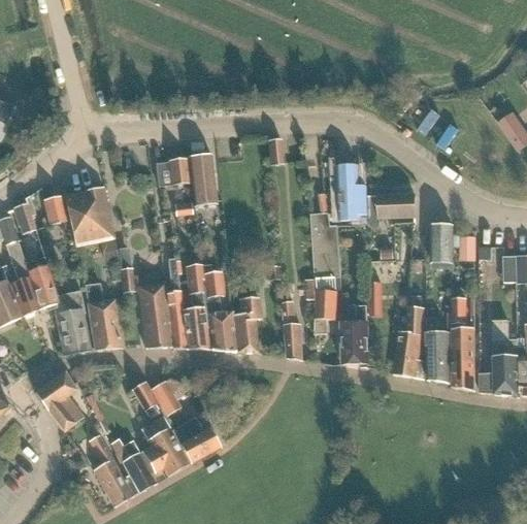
[(0,121),(4,123),(10,107),(0,102),(0,121)]
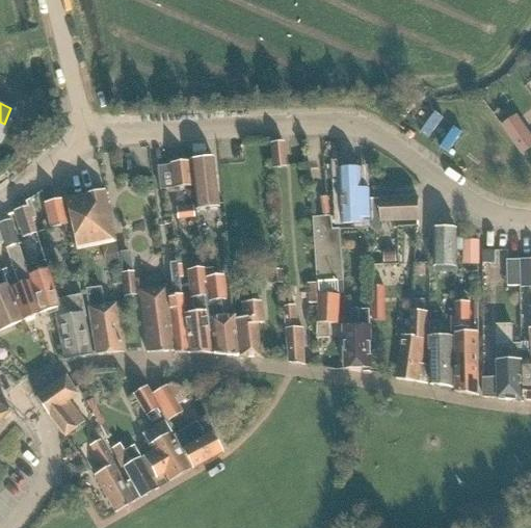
[(530,133),(516,112),(502,122),(505,126),(511,135),(522,150),(530,143),(530,133)]
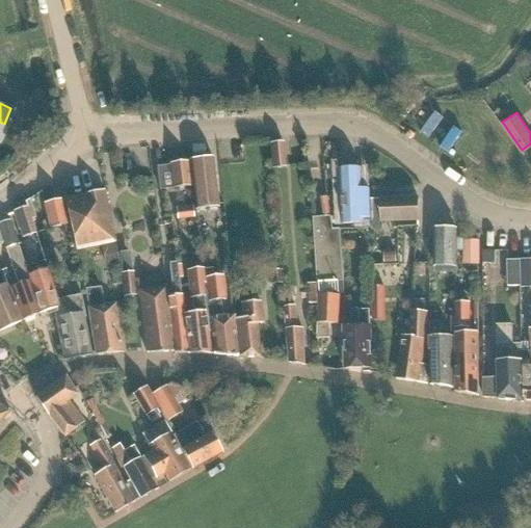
[(282,139),(269,141),(271,166),(284,165),(282,139)]
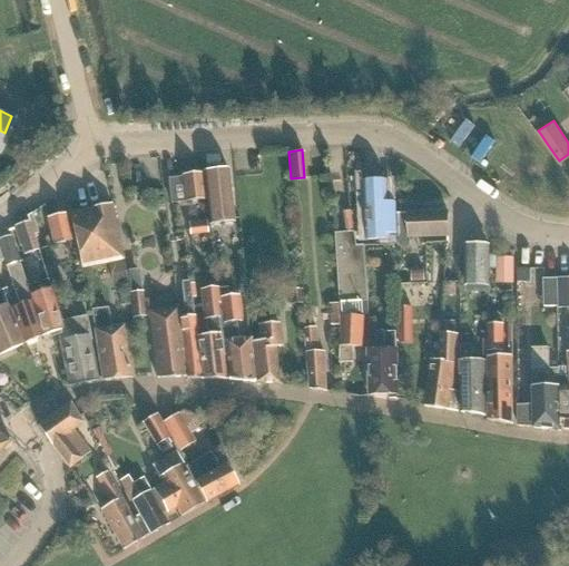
[(226,167),(202,169),(208,223),(233,221),(226,167)]
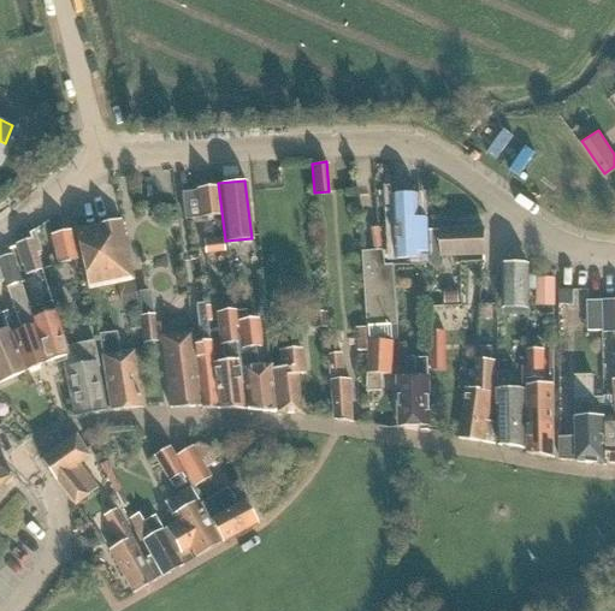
[(216,185),(196,187),(200,215),(219,213),(216,185)]
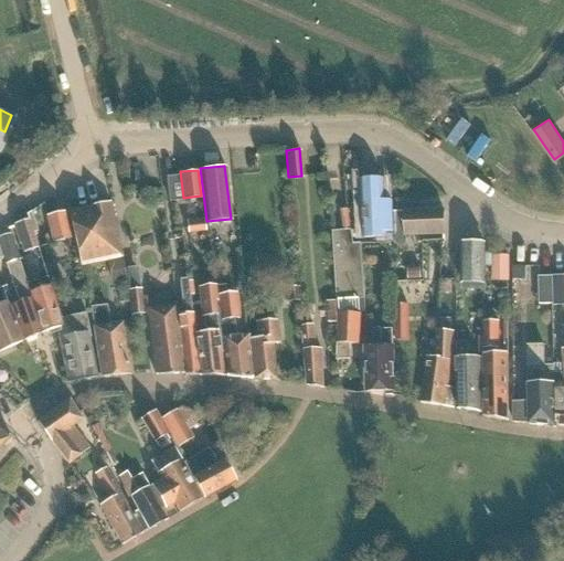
[(381,176),(362,177),(363,234),(383,234),(381,176)]
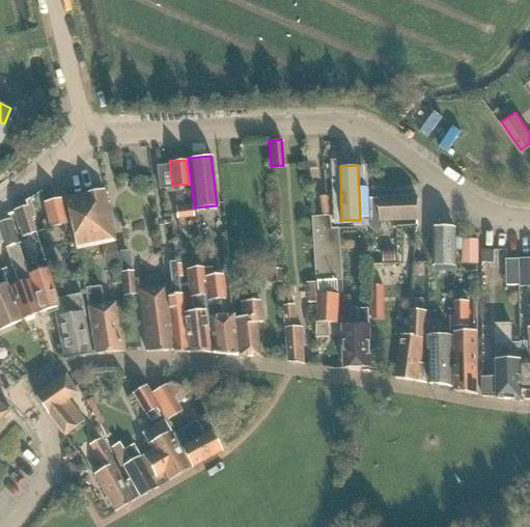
[(64,196),(71,224),(76,248),(115,240),(104,188),(64,196)]
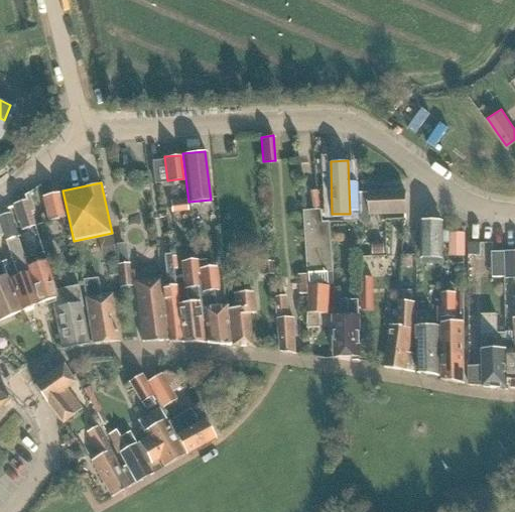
[(404,189),(359,192),(360,214),(370,214),(370,213),(405,211),(404,189)]
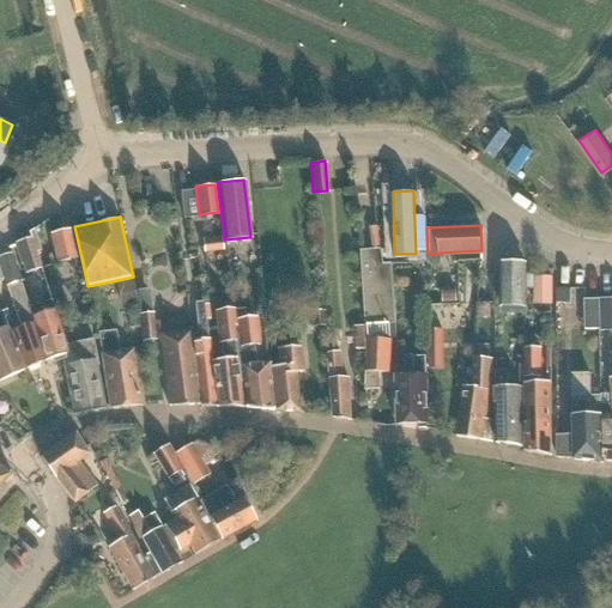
[(82,259),(74,226),(70,228),(50,231),(56,260),(73,256),(74,260),(82,259)]
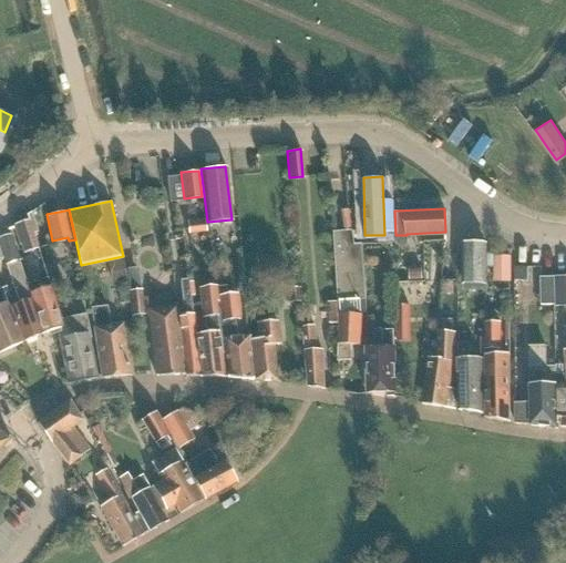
[(14,221),(16,224),(13,226),(18,238),(21,241),(23,248),(38,244),(28,216),(14,221)]
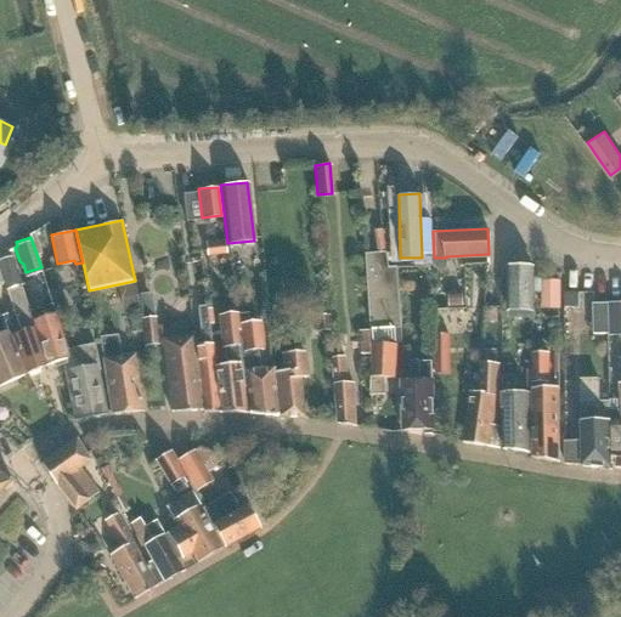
[(366,252),(371,327),(372,327),(401,326),(397,264),(389,265),(387,249),(366,252)]
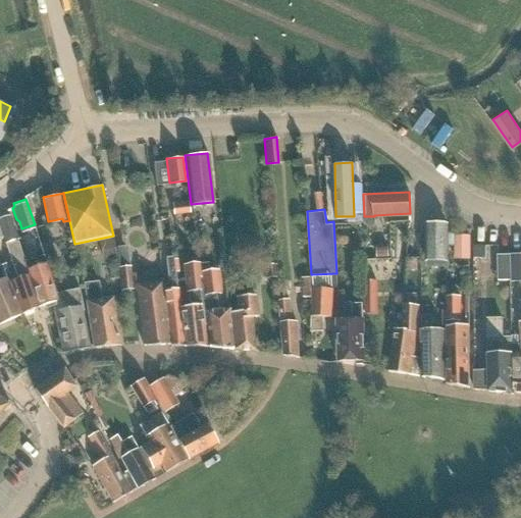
[(38,306),(23,259),(16,238),(17,238),(9,213),(0,216),(0,230),(4,242),(5,242),(7,248),(4,249),(8,265),(13,263),(17,277),(9,279),(21,313),(38,306)]
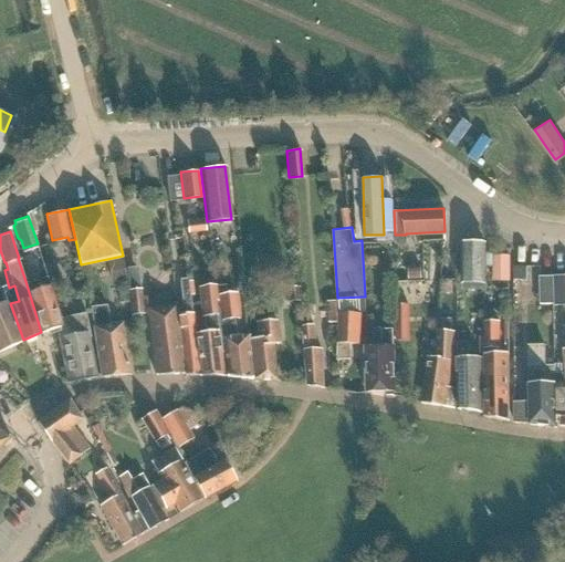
[(484,241),(462,241),(462,276),(484,276),(484,241)]
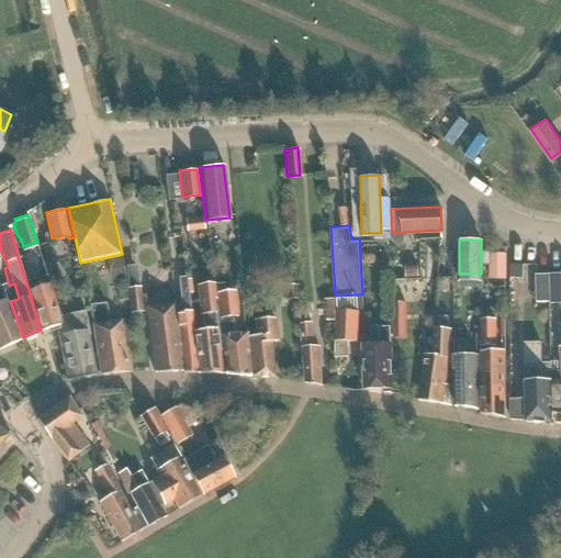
[(490,250),(490,276),(506,276),(506,250),(490,250)]
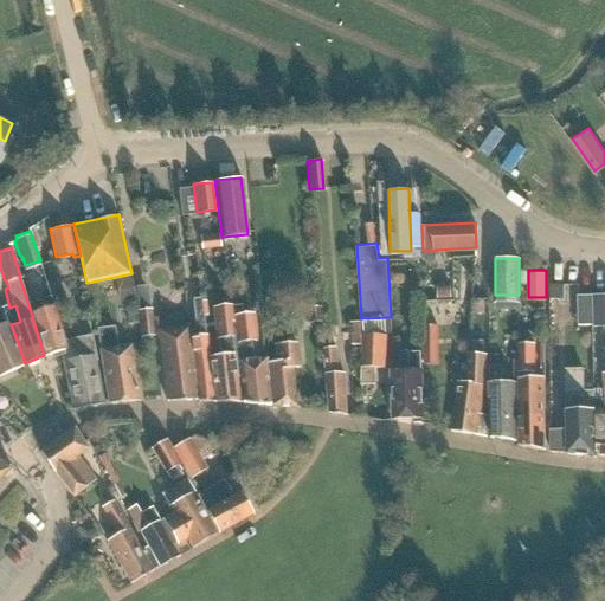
[(135,296),(134,289),(130,275),(115,278),(118,299),(135,296)]
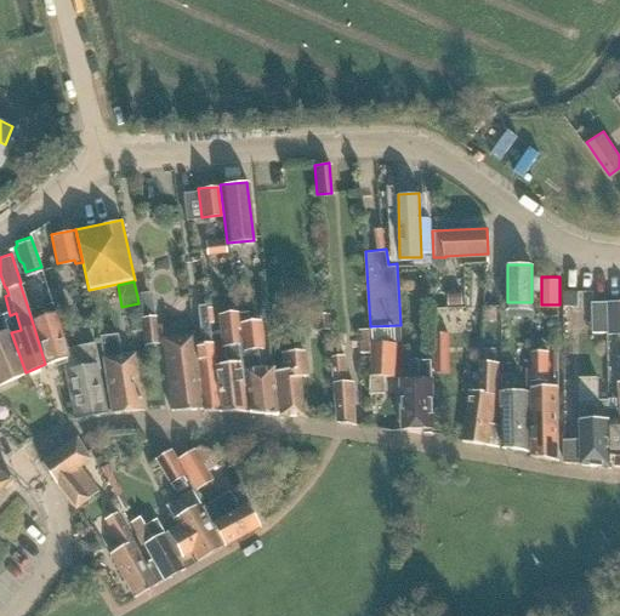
[(462,289),(448,289),(448,302),(462,302),(462,289)]
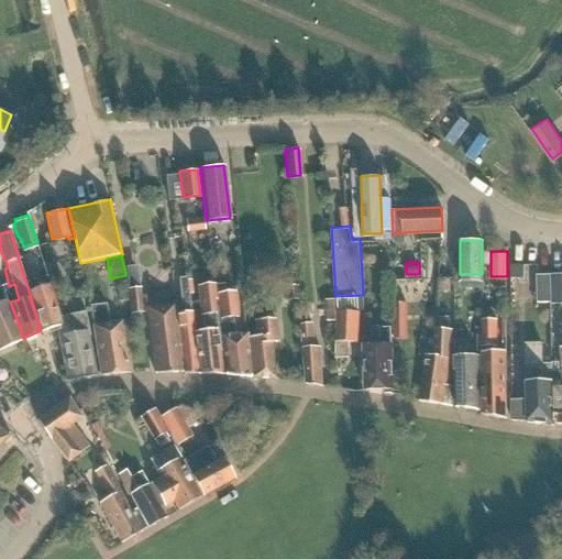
[(510,262),(510,275),(515,275),(524,275),(524,273),(524,262),(510,262)]
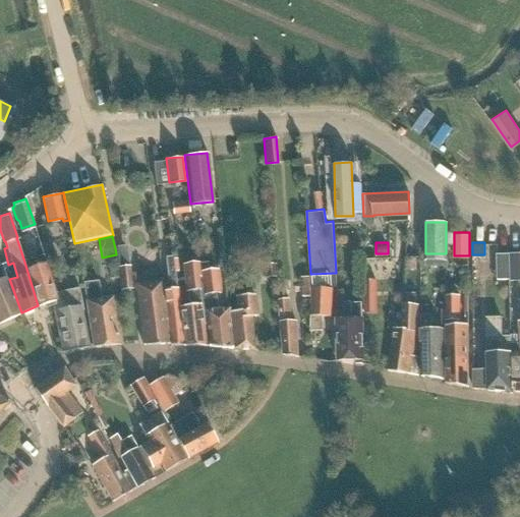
[(126,243),(116,244),(118,265),(129,264),(126,243)]
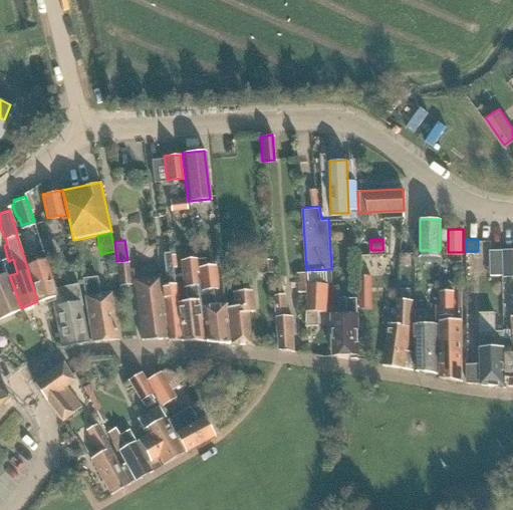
[(503,273),(512,273),(512,247),(503,248),(503,273)]
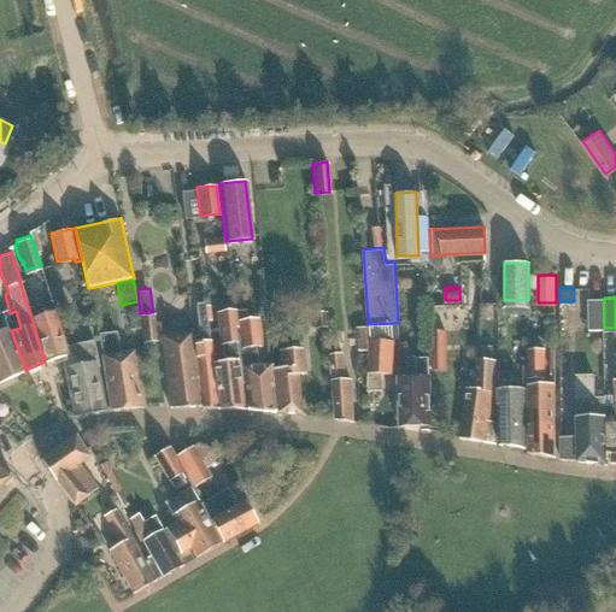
[(604,328),(604,298),(588,298),(588,328),(604,328)]
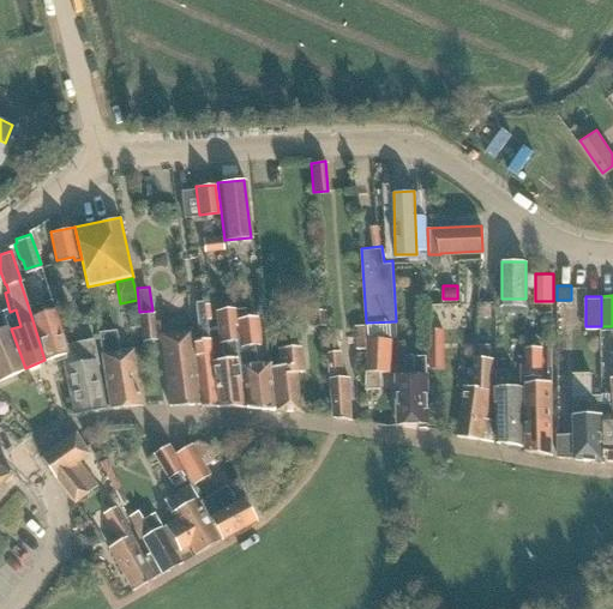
[(50,297),(28,305),(44,360),(53,357),(54,361),(65,357),(64,354),(66,353),(64,344),(50,297)]
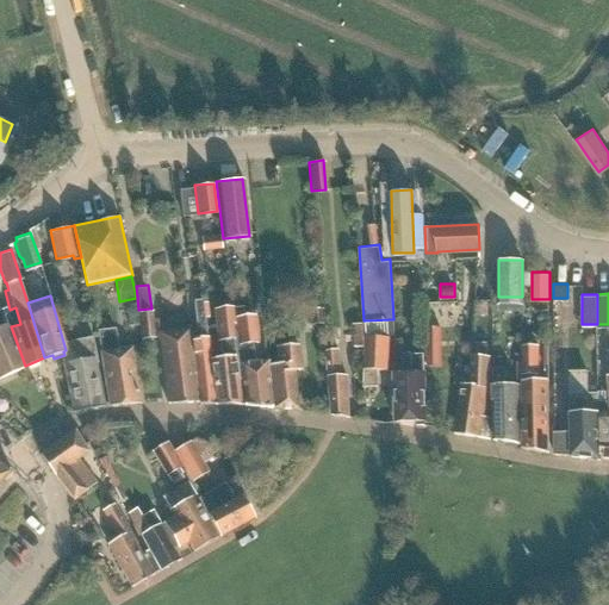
[(221,403),(215,356),(210,356),(203,298),(193,298),(196,328),(199,328),(200,337),(192,338),(200,401),(221,403)]
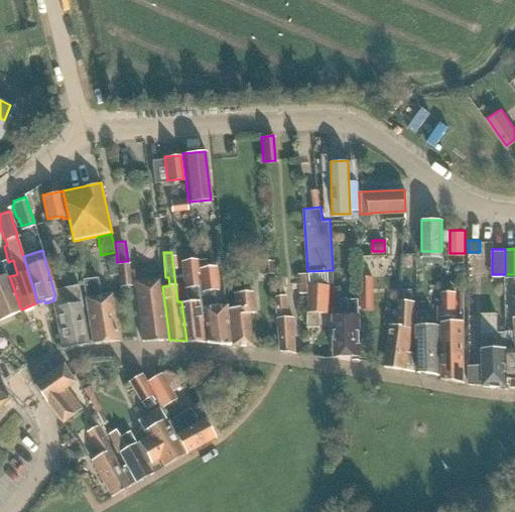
[(401,264),(412,264),(412,252),(401,252),(401,264)]
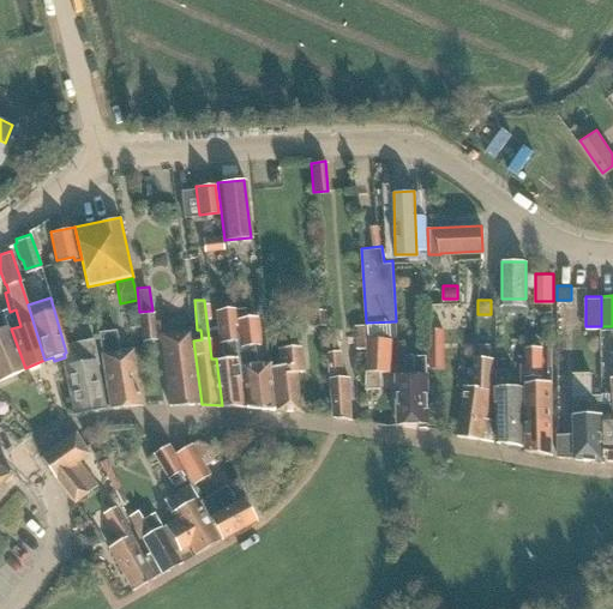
[(236,325),(235,317),(234,308),(214,311),(218,342),(221,342),(222,357),(216,359),(222,405),(244,406),(233,326),(236,325)]
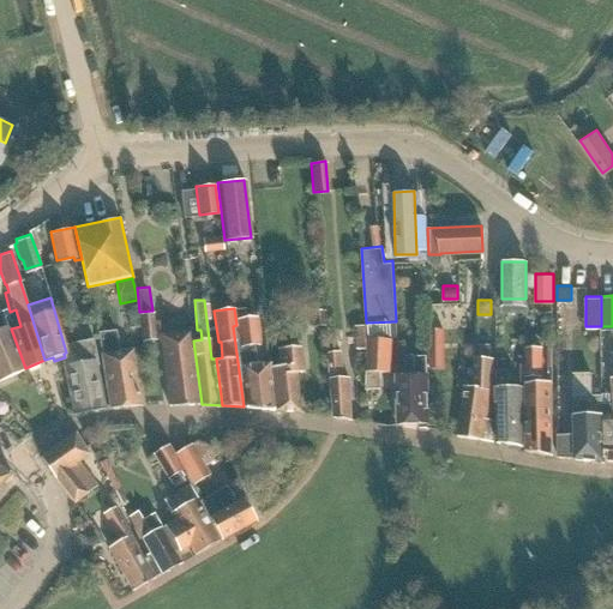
[(324,308),(308,309),(311,325),(325,324),(324,308)]
